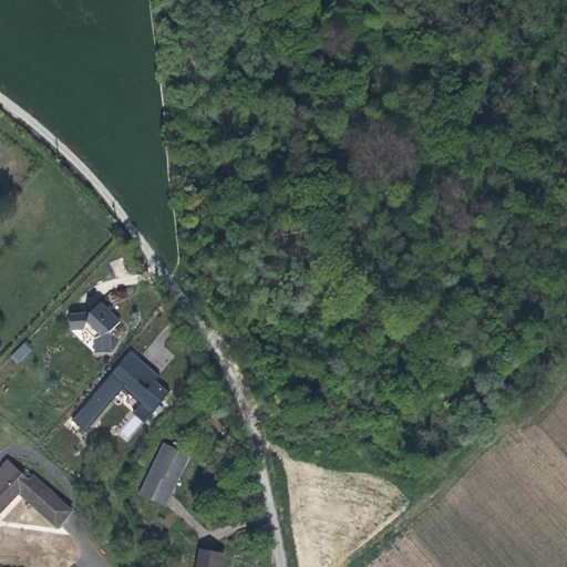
[(95,316),(75,317),(75,333),(90,332),(100,342),(100,357),(116,357),(116,336),(126,325),(106,306),(95,316)]
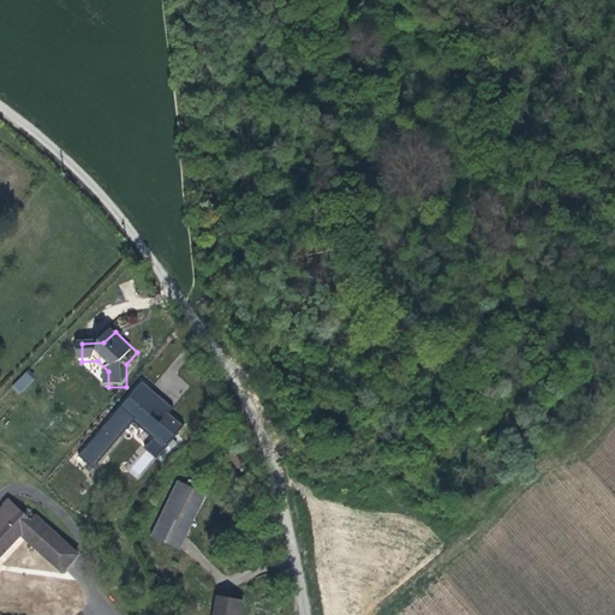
[(39,382),(31,375),(19,388),(27,394),(29,392),(39,382)]
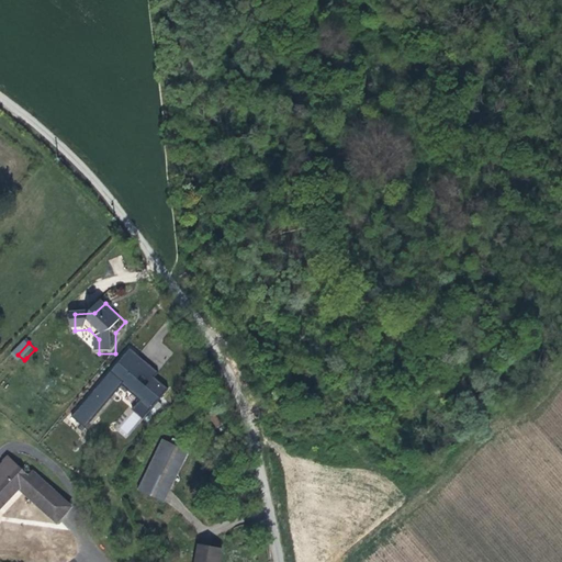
[(86,427),(121,383),(141,400),(116,430),(126,438),(167,388),(154,377),(158,371),(128,347),(71,416),(86,427)]
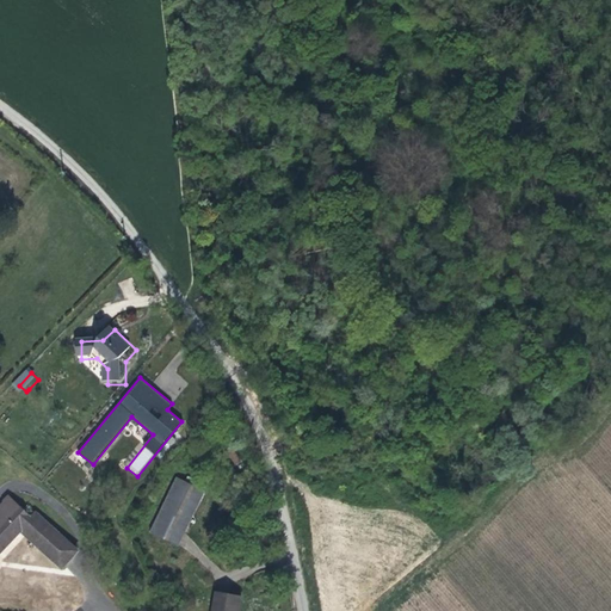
[(205,492),(177,479),(159,520),(153,532),(181,545),(205,492)]
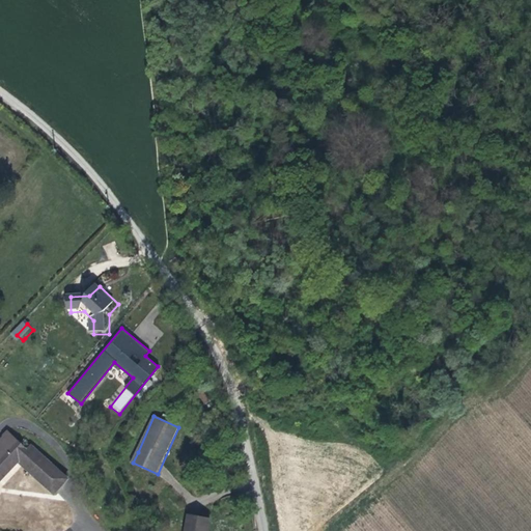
[(55,494),(68,478),(32,445),(28,449),(8,431),(0,440),(0,479),(18,460),(55,494)]
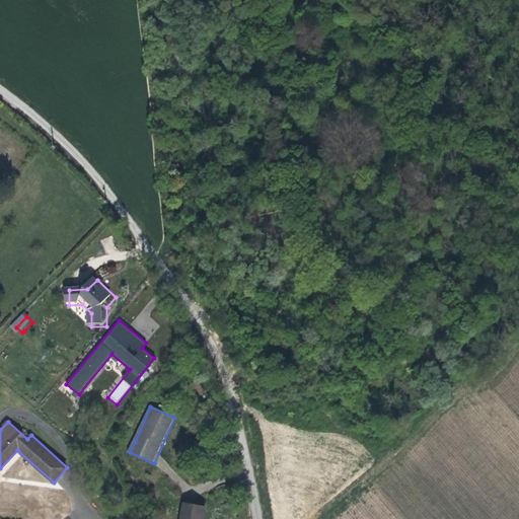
[(206,518),(209,506),(188,503),(184,518),(206,518)]
